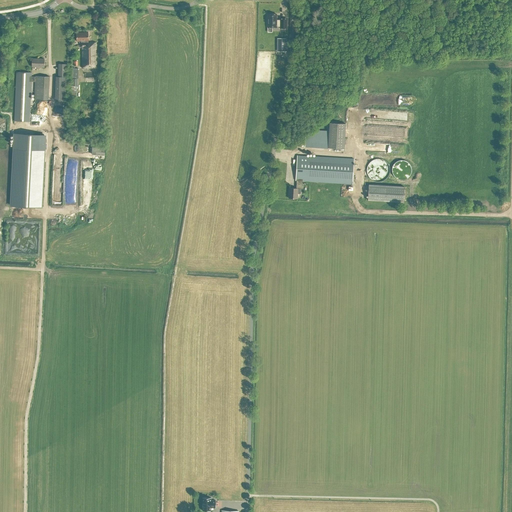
[(277,20),(277,14),(267,14),(267,16),(267,19),(267,28),(277,28),(277,26),(280,26),(280,29),(287,29),(287,18),(279,18),(279,20),(277,20)]
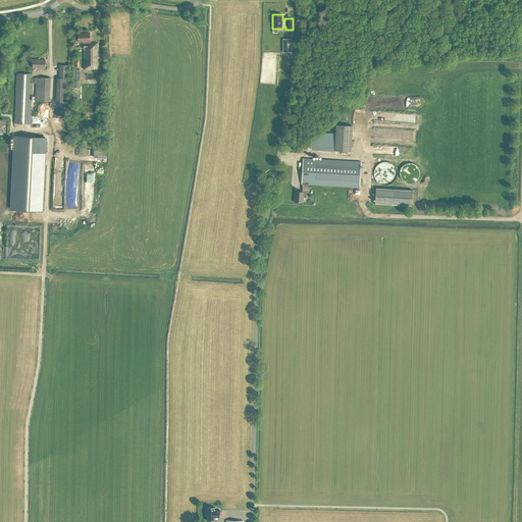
[(98,43),(93,43),(90,44),(90,42),(90,33),(77,34),(79,42),(83,42),(83,44),(83,48),(84,48),(84,69),(98,69),(98,43)]
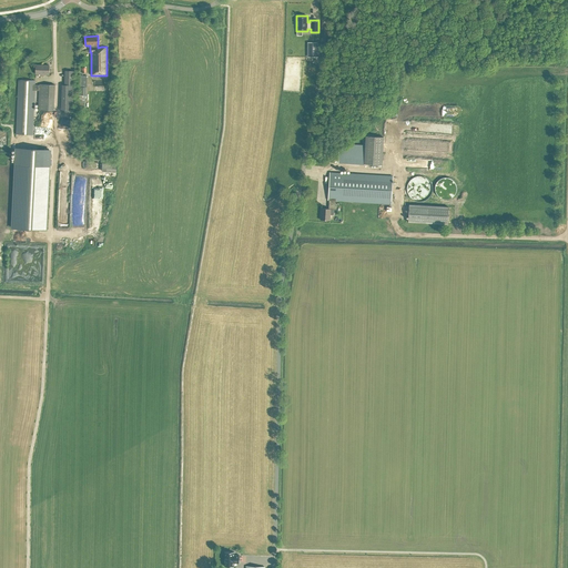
[(36,66),(36,74),(49,74),(49,66),(36,66)]
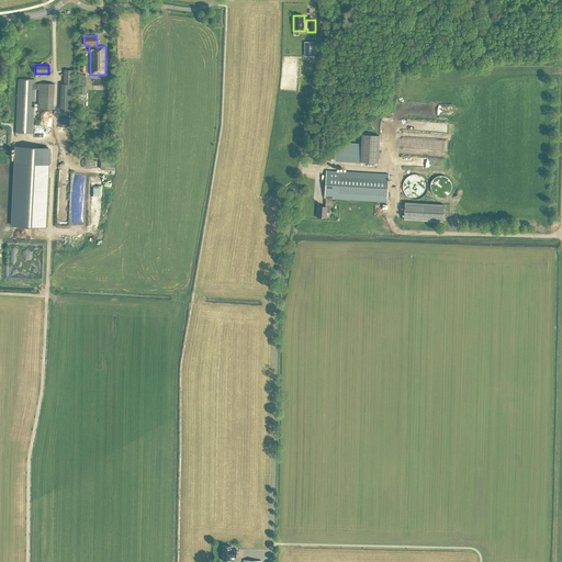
[(60,83),(60,111),(69,111),(70,98),(69,98),(69,89),(72,89),(72,69),(64,69),(63,83),(60,83)]
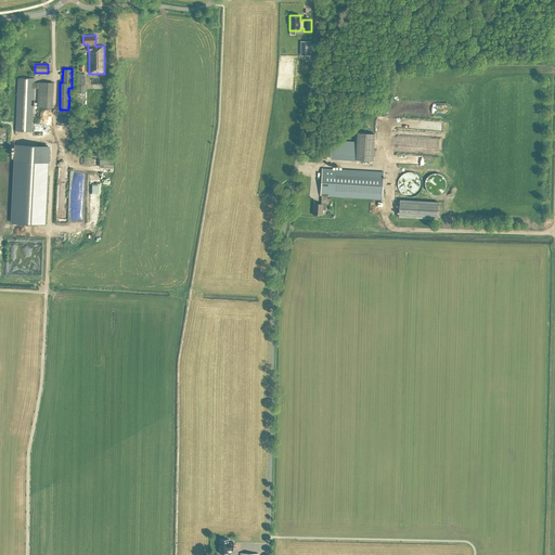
[(17,91),(15,131),(33,131),(34,91),(34,88),(38,89),(38,91),(38,107),(53,107),(53,91),(54,82),(39,82),(35,82),(35,78),(17,78),(17,91)]
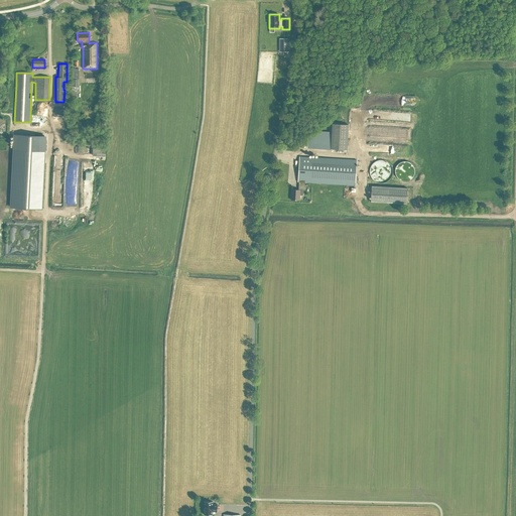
[(332,124),(332,132),(331,149),(347,150),(348,124),(332,124)]
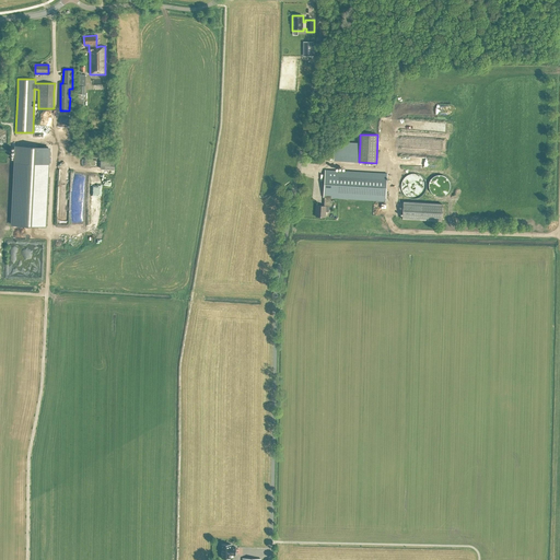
[(359,162),(360,143),(343,142),(334,148),(333,160),(359,162)]
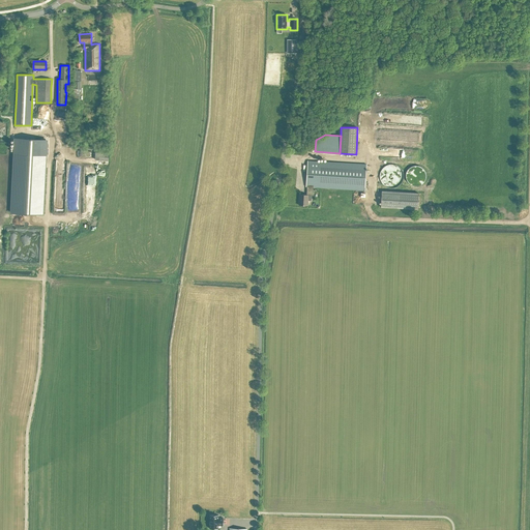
[(10,214),(43,215),(48,140),(15,138),(10,214)]
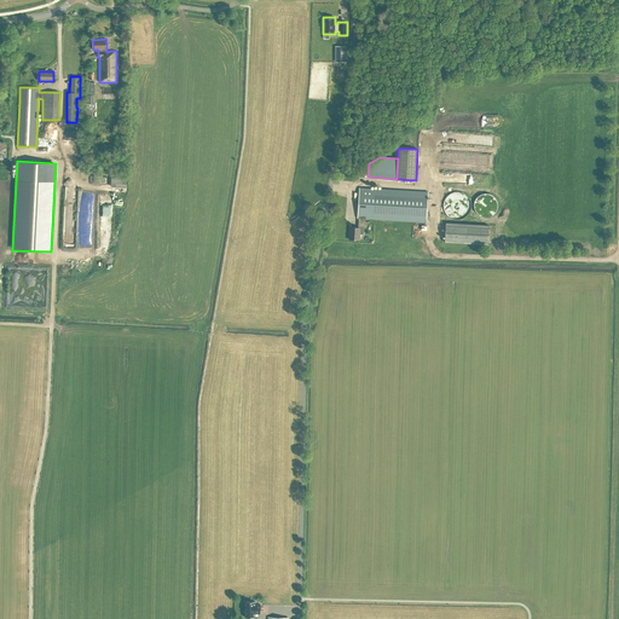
[(110,186),(126,187),(127,177),(111,175),(110,186)]
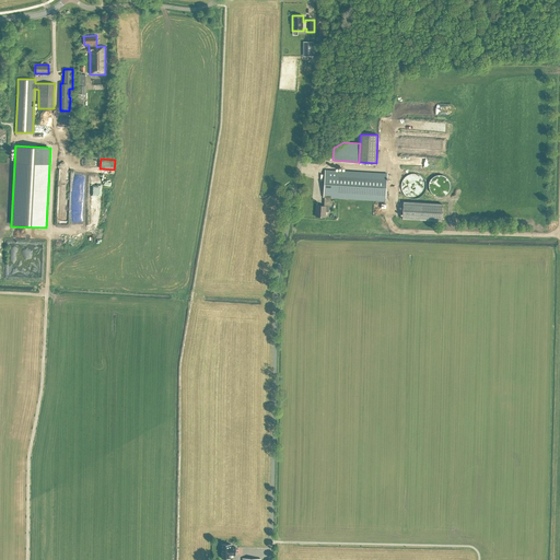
[(385,201),(387,174),(325,170),(324,197),(325,197),(324,206),(316,206),(315,217),(325,217),(326,207),(330,207),(331,198),(385,201)]
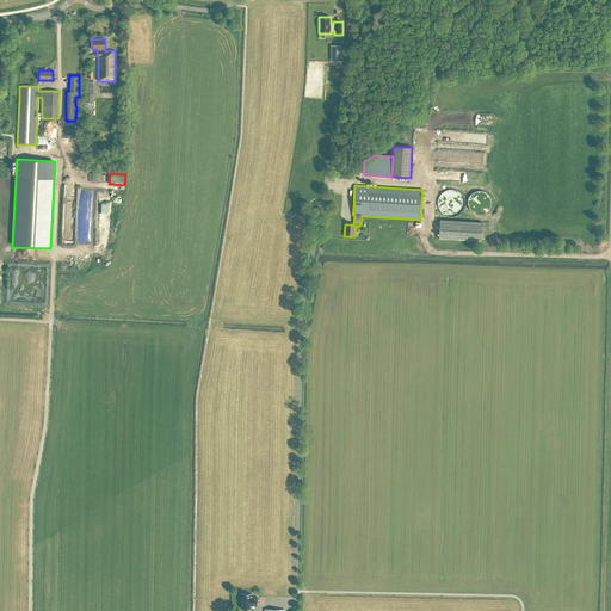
[(439,197),(438,199),(438,203),(438,207),(439,210),(442,214),(445,215),(448,216),(451,217),(455,217),(458,215),(461,214),(463,210),(464,207),(466,203),(464,199),(463,197),(461,193),(458,191),(455,190),(451,190),(448,190),(445,191),(442,193),(439,197)]
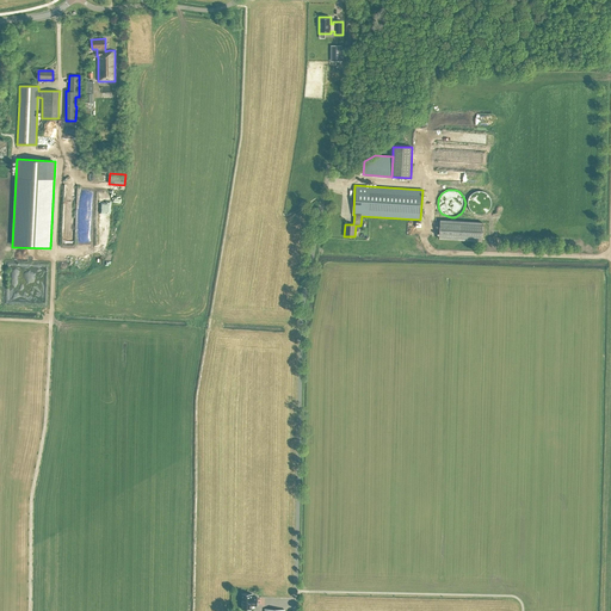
[(438,239),(481,241),(482,222),(439,220),(438,239)]
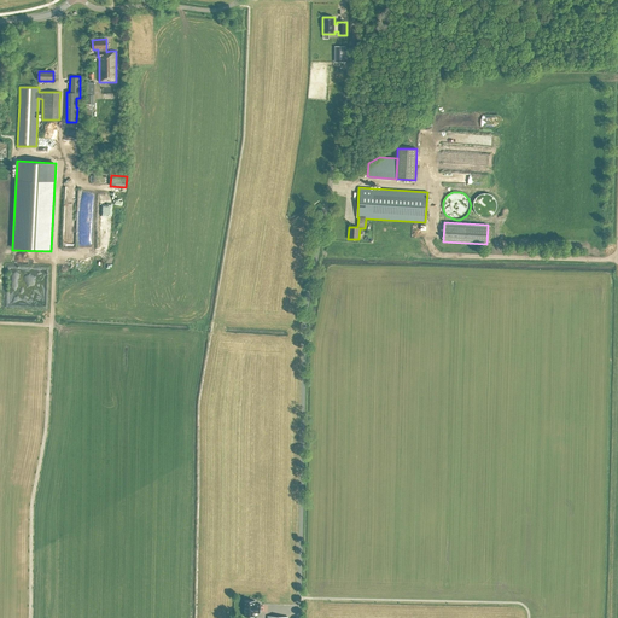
[(255,600),(244,600),(244,616),(255,616),(255,613),(260,613),(261,604),(255,604),(255,600)]
